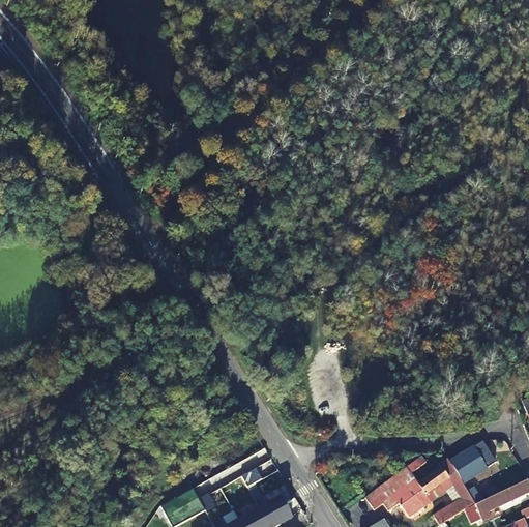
[(450,461),(463,481),(471,476),(464,465),(487,451),(480,441),(450,461)]
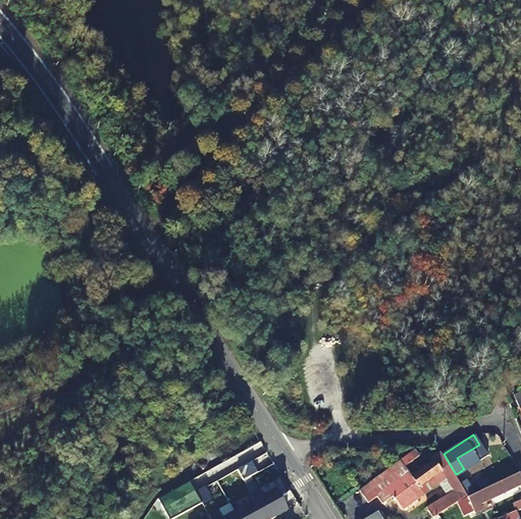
[(408,467),(406,464),(419,454),(415,448),(360,488),(367,498),(408,467)]
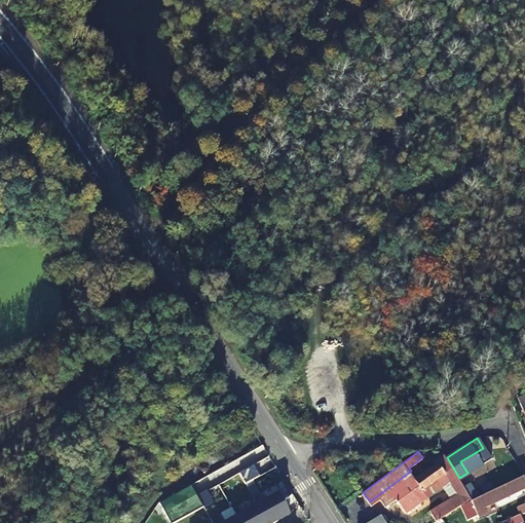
[(430,510),(436,520),(443,516),(460,505),(472,498),(464,486),(459,478),(447,457),(444,452),(435,458),(437,462),(430,468),(443,484),(450,480),(457,493),(430,510)]
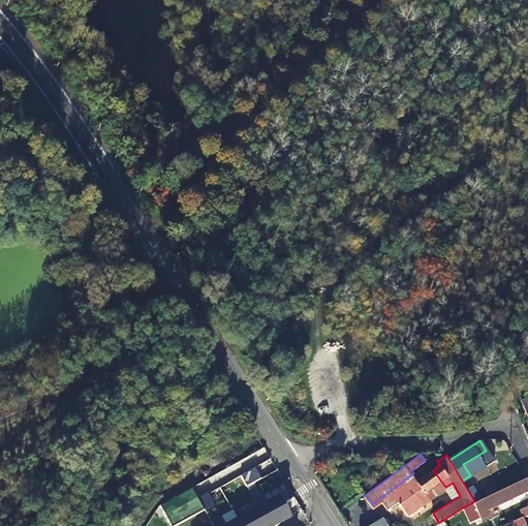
[(372,504),(374,506),(382,501),(387,508),(399,501),(406,512),(422,500),(423,503),(445,487),(433,470),(418,481),(413,473),(372,504)]
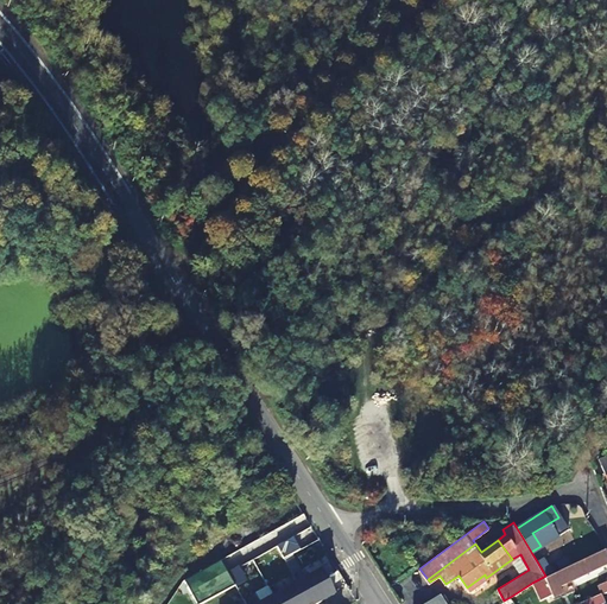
[(606,548),(554,571),(552,571),(551,572),(545,574),(555,595),(563,590),(560,584),(606,561),(606,548)]
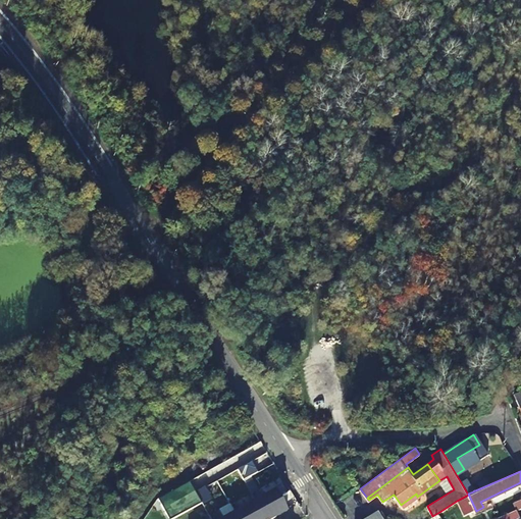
[(463,477),(464,480),(461,482),(468,495),(468,494),(473,491),(474,490),(466,475),(463,477)]
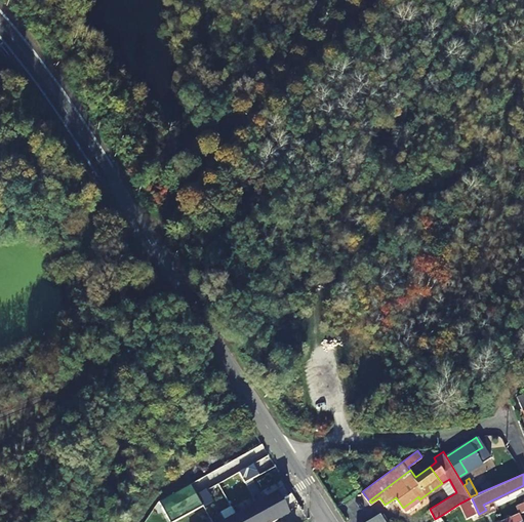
[(278,490),(256,503),(267,521),(270,521),(289,512),(278,490)]
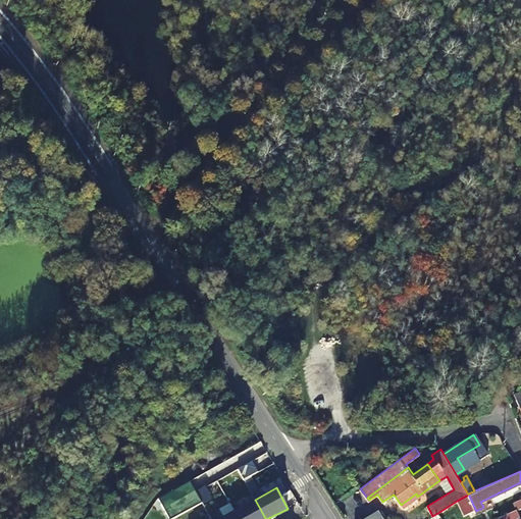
[(265,518),(255,500),(235,511),(239,518),(265,518)]
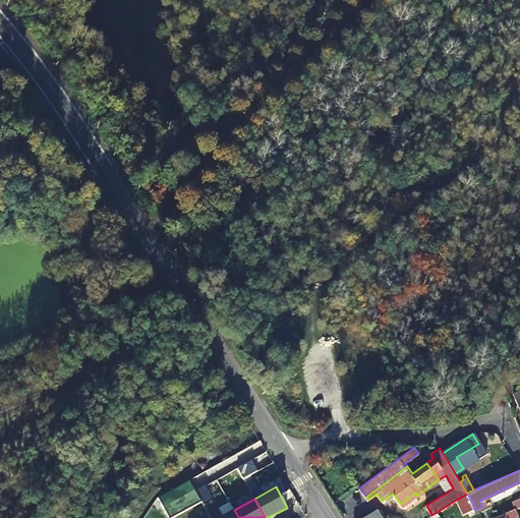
[(384,517),(379,508),(378,508),(360,517),(384,517)]
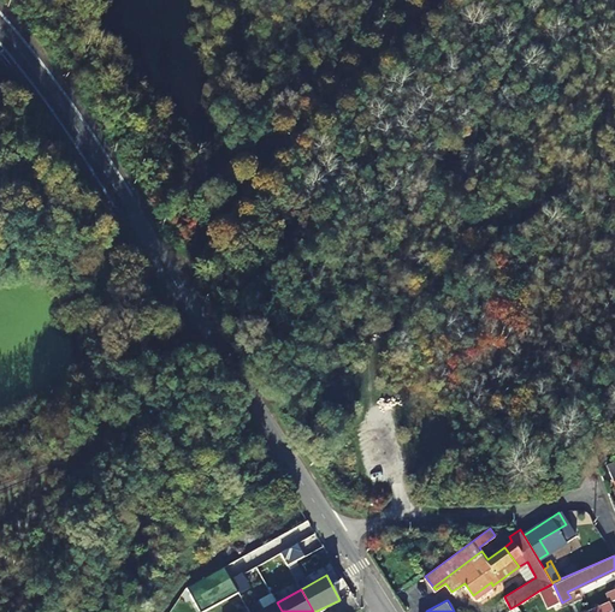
[(608,611),(614,608),(610,600),(584,611),(608,611)]
